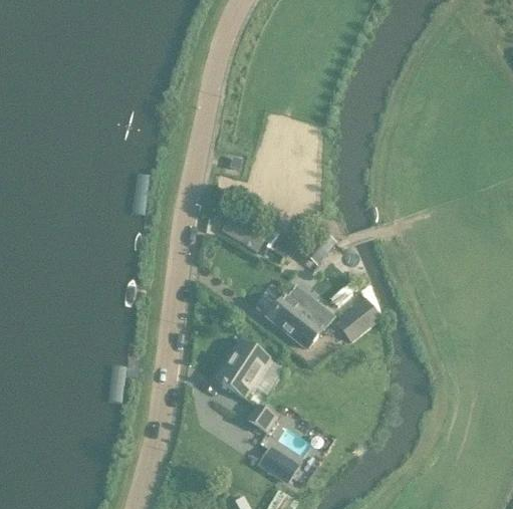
[(242,159),(232,157),(230,166),(240,169),(242,159)]
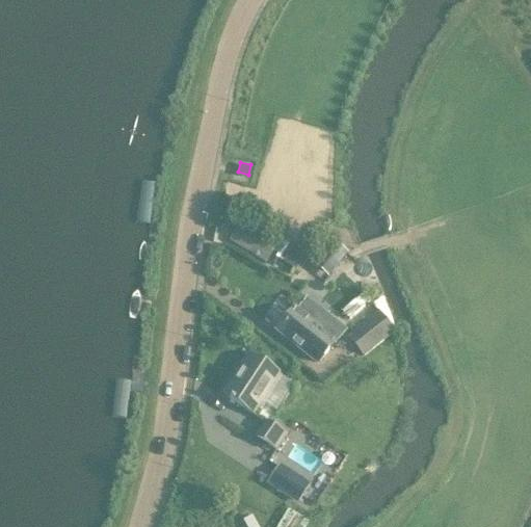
[(244,218),(232,240),(267,262),(274,249),(280,239),(244,218)]
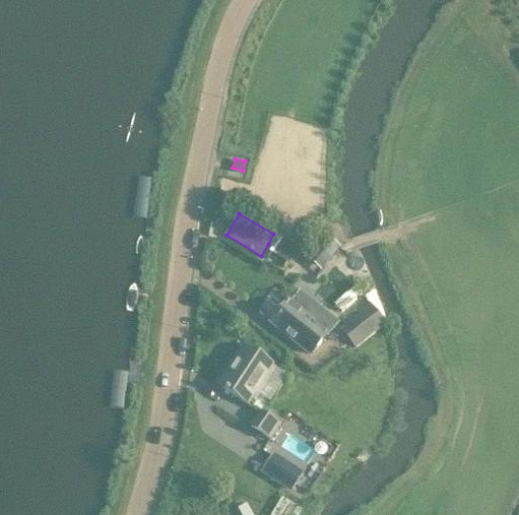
[(325,236),(309,257),(321,267),(337,245),(325,236)]
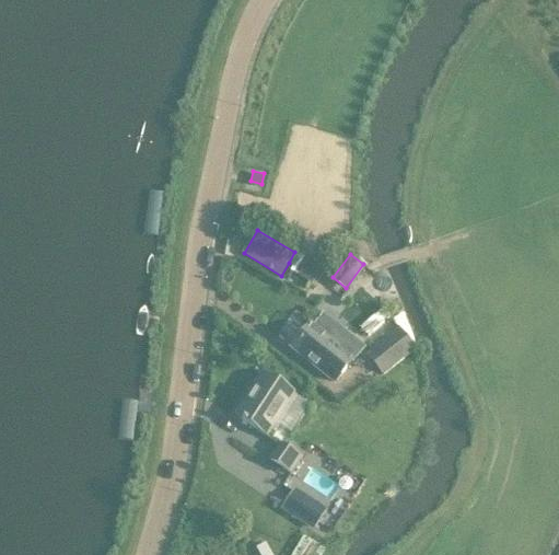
[(384,305),(361,326),(368,335),(392,314),(384,305)]
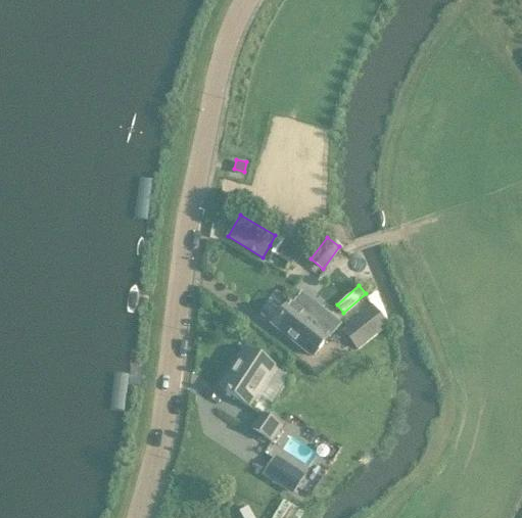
[(359,345),(388,323),(373,302),(343,326),(359,345)]
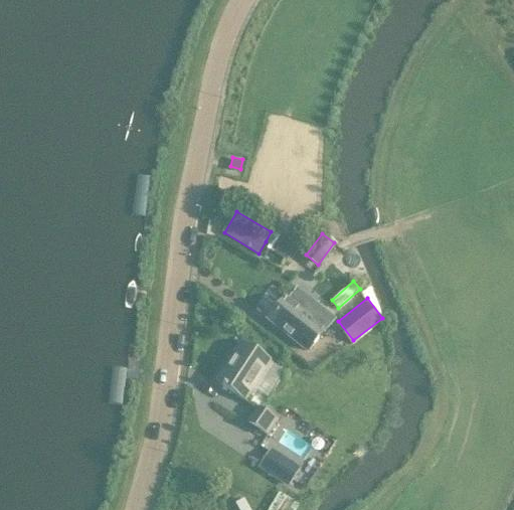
[(285,300),(272,317),(293,334),(288,341),(302,353),(321,330),(285,300)]
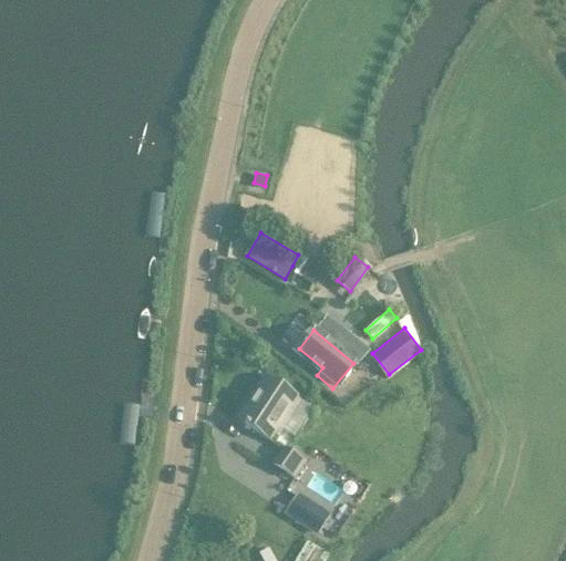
[(298,396),(268,377),(265,374),(249,400),(238,416),(247,422),(245,424),(249,426),(250,424),(271,438),(298,396)]
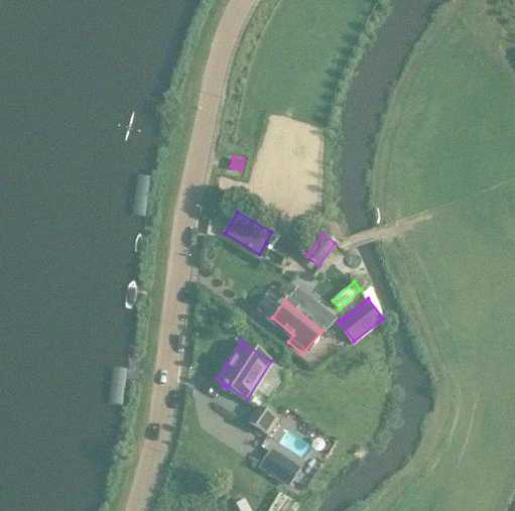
[(258,405),(248,420),(267,433),(277,417),(258,405)]
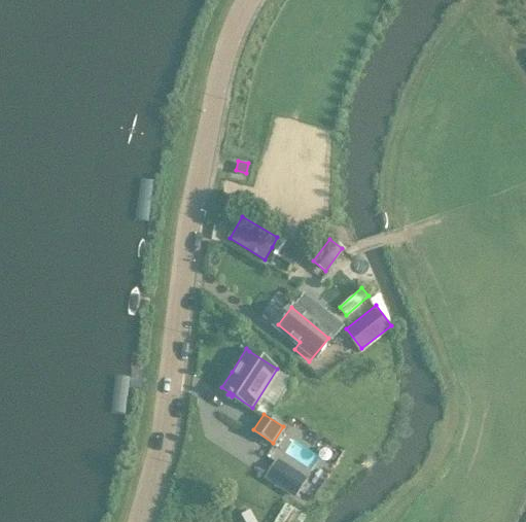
[(272,479),(294,488),(302,471),(279,461),(272,479)]
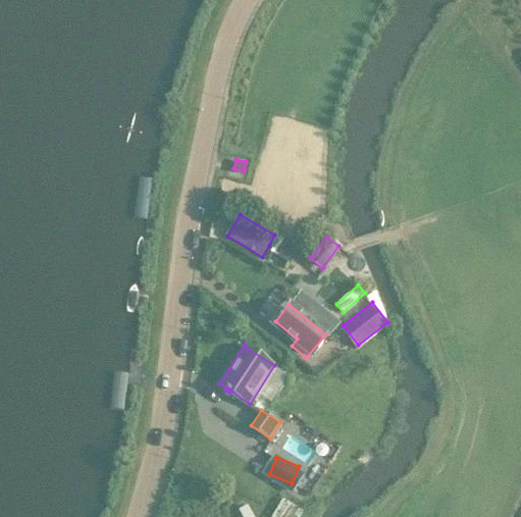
[(281,497),(274,516),(299,516),(304,504),(281,497)]
